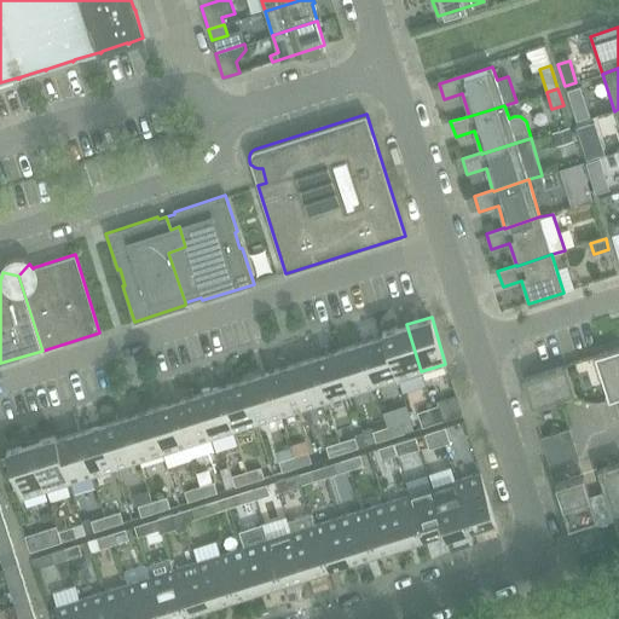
[(381,333),(382,336),(385,336),(397,380),(421,371),(406,324),(381,333)]
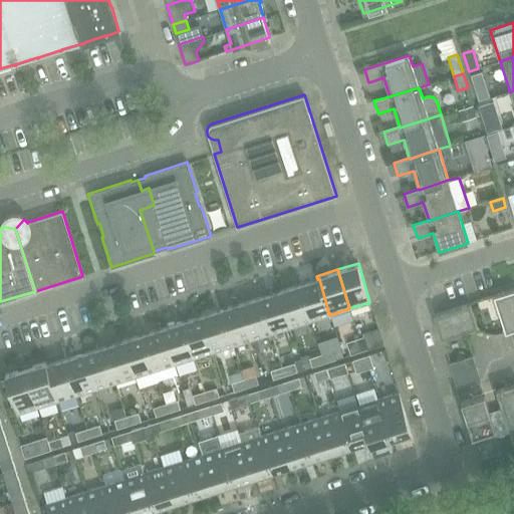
[(319,279),(317,279),(299,285),(310,320),(329,315),(319,279)]
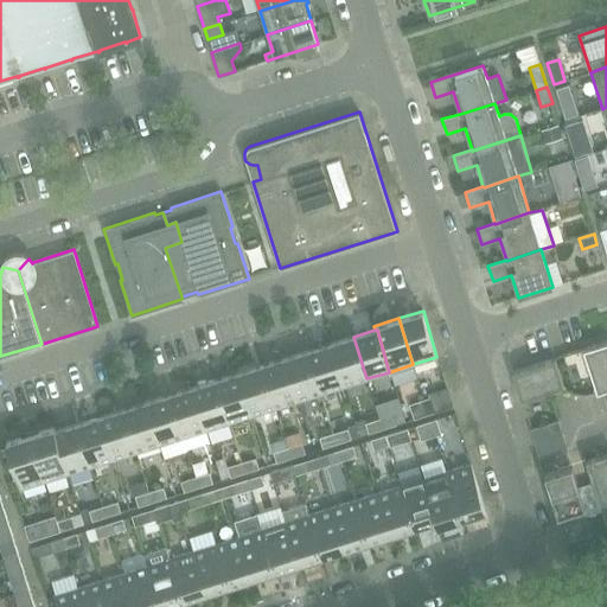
[(353,337),(331,344),(344,385),(366,378),(353,337)]
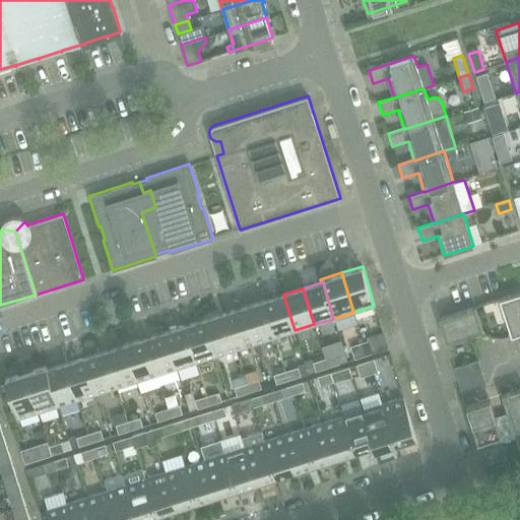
[(511,335),(519,332),(519,291),(500,299),(511,335)]
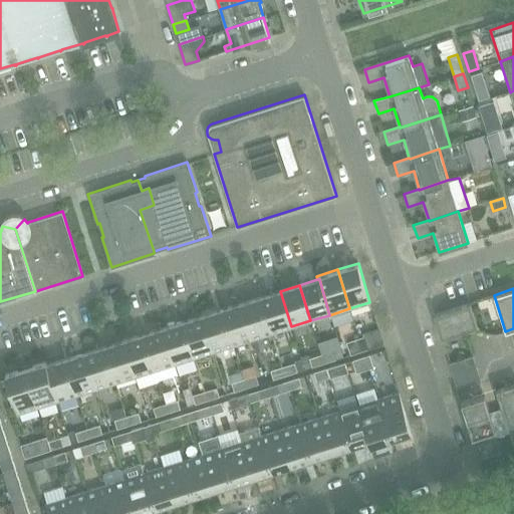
[(280,291),(260,297),(271,333),(291,326),(280,291)]
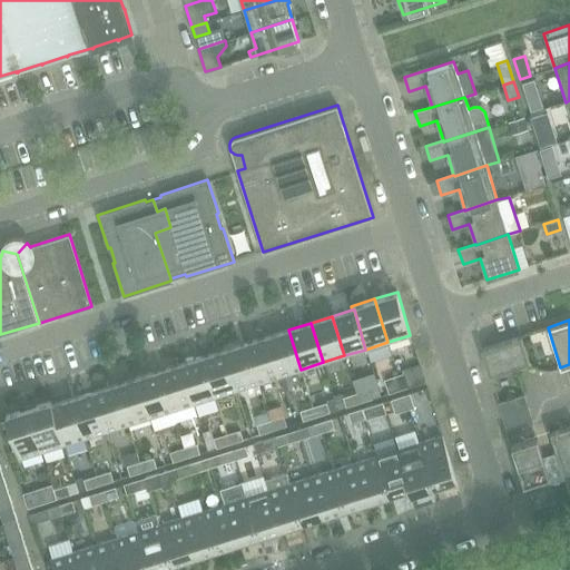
[(288,330),(266,336),(279,376),(301,370),(288,330)]
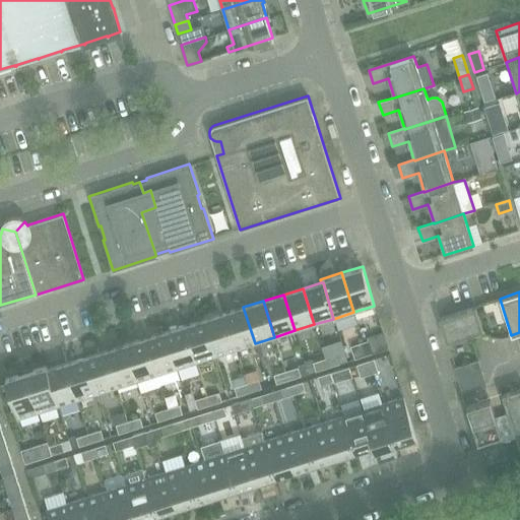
[(243,307),(223,314),(235,349),(255,343),(243,307)]
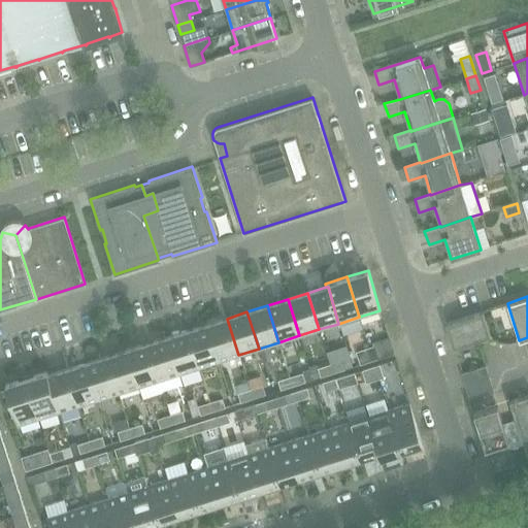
[(446,323),(453,347),(490,335),(483,311),(446,323)]
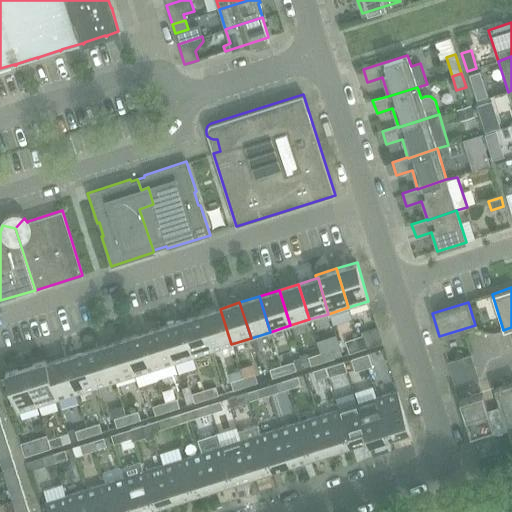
[(220,309),(201,315),(212,350),(231,344),(220,309)]
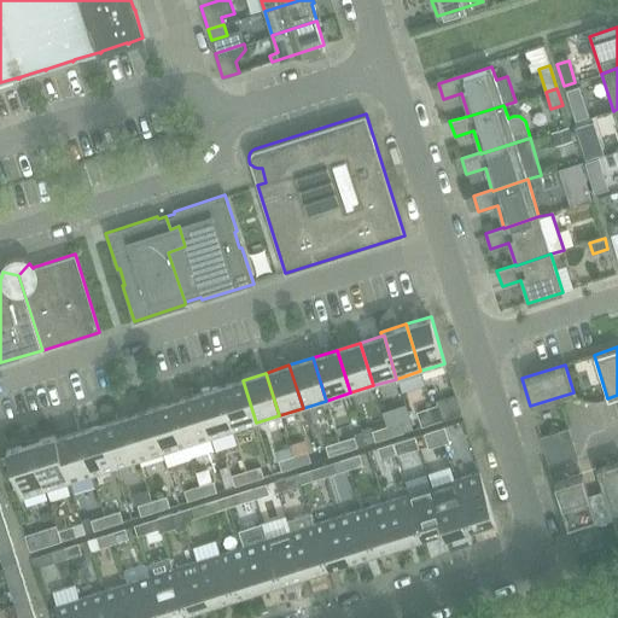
[(243,380),(219,388),(233,430),(256,423),(243,380)]
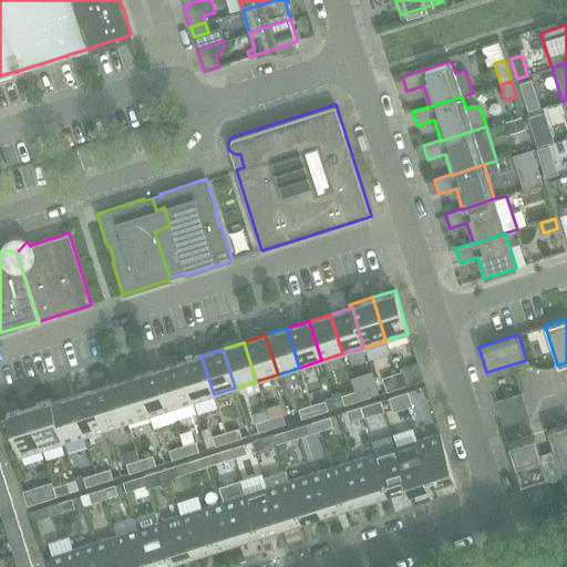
[(200,356),(179,362),(192,401),(214,394),(200,356)]
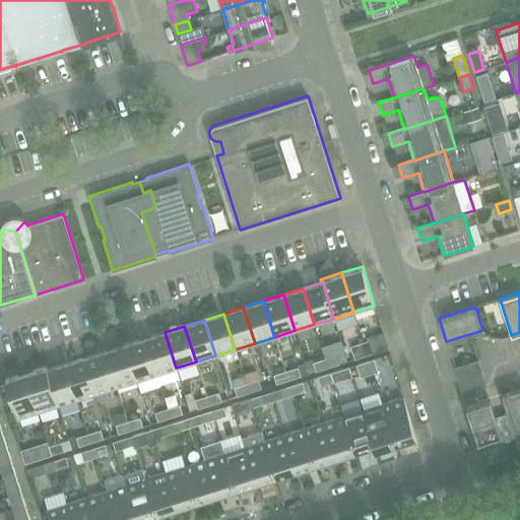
[(165,332),(144,338),(156,375),(159,384),(179,378),(176,368),(165,332)]
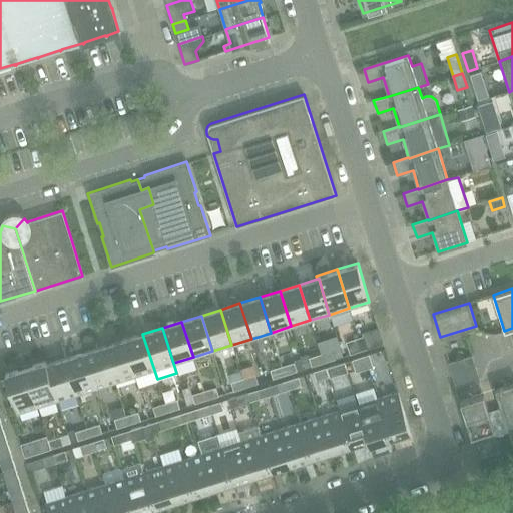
[(142,334),(123,340),(134,376),(154,370),(142,334)]
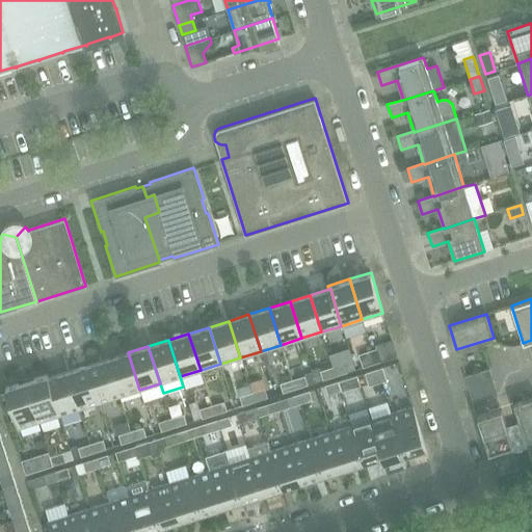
[(376,348),(368,351),(372,365),(380,362),(376,348)]
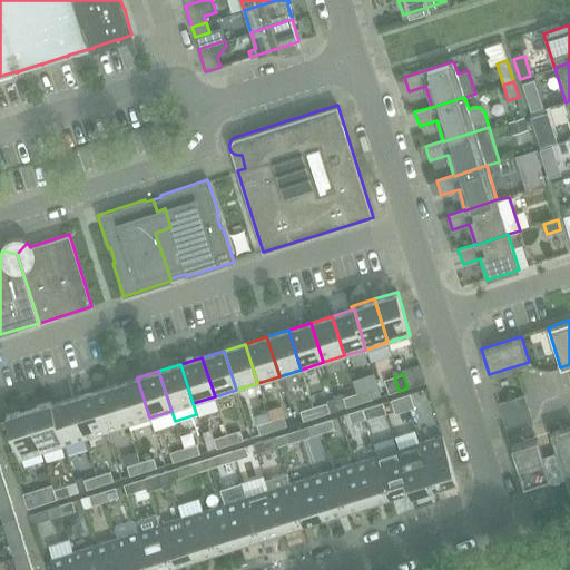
[(399,391),(394,376),(384,380),(389,393),(399,391)]
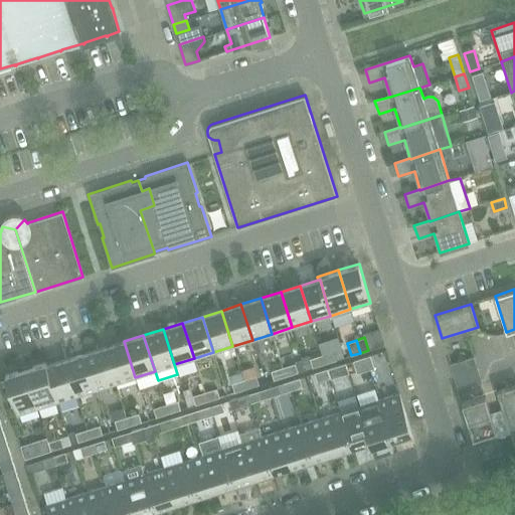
[(124,341),(105,348),(116,383),(135,377),(124,341)]
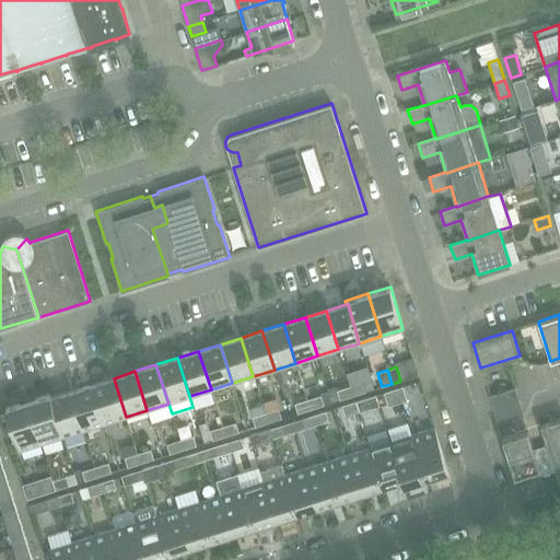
[(114,378),(92,385),(104,423),(126,417),(114,378)]
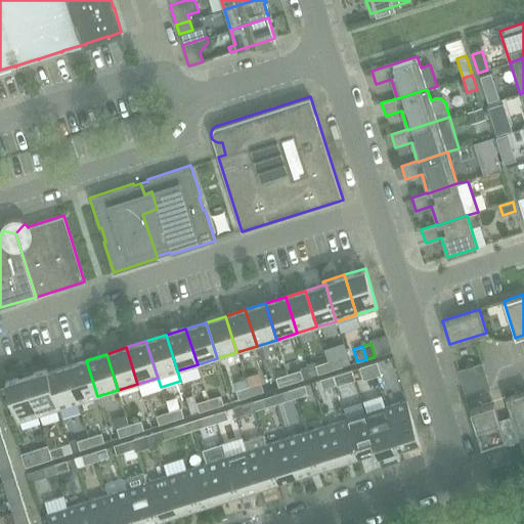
[(340,357),(328,361),(330,370),(343,366),(340,357)]
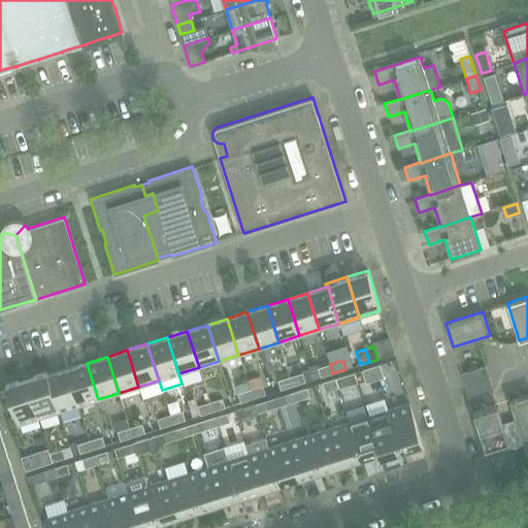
[(87,363),(67,369),(78,405),(98,399),(87,363)]
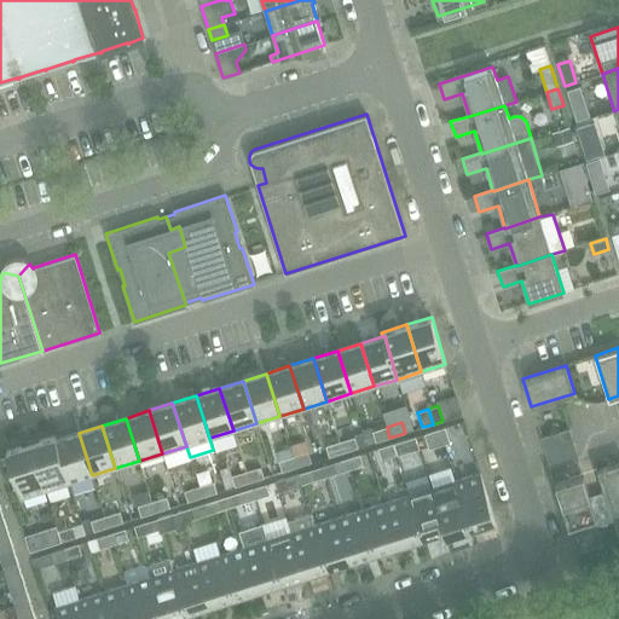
[(387,427),(371,432),(375,443),(389,438),(387,427)]
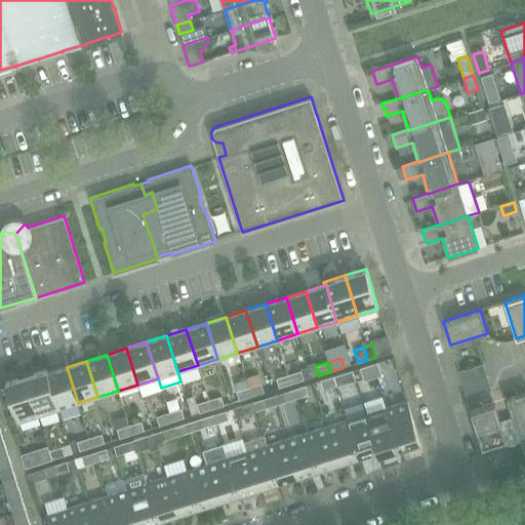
[(377,363),(369,366),(372,378),(381,375),(377,363)]
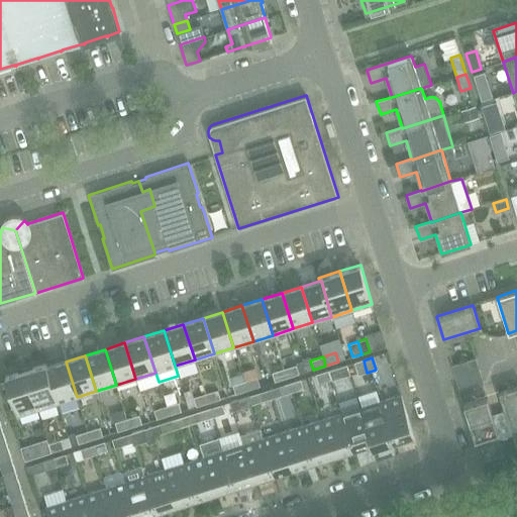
[(451,366),(455,378),(480,370),(476,357),(451,366)]
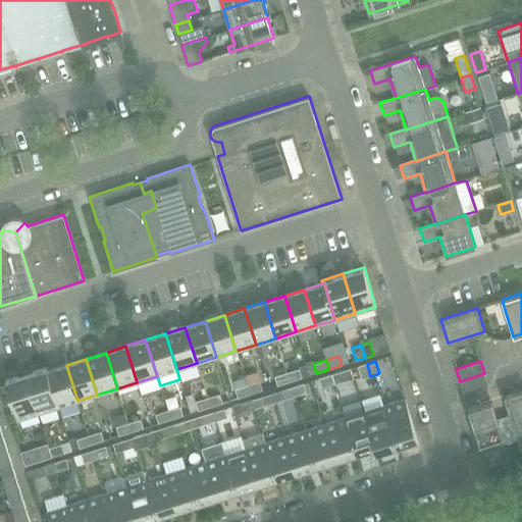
[(370,376),(367,364),(358,366),(362,378),(370,376)]
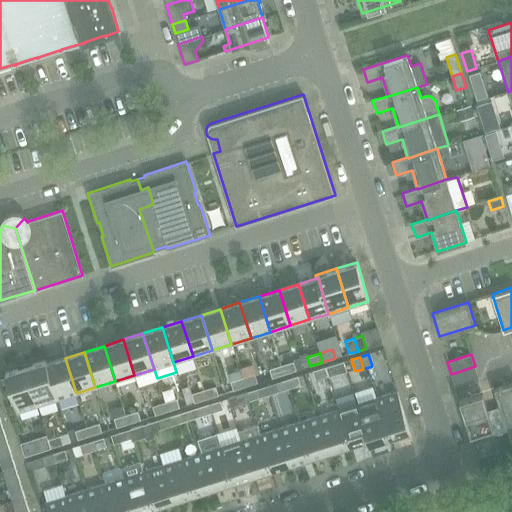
[(65,358),(47,364),(45,364),(57,399),(76,393),(65,358)]
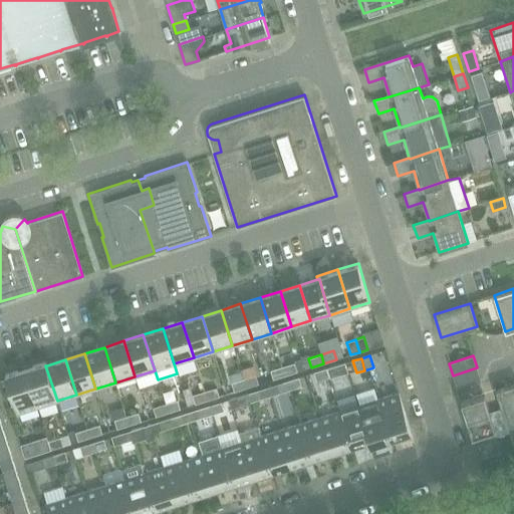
[(45,361),(25,368),(38,407),(57,401),(45,365),(47,365),(45,361)]
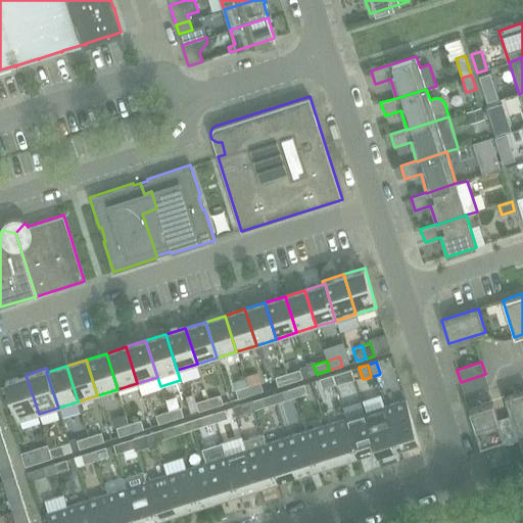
[(299,370),(287,373),(290,382),(302,378),(299,370)]
